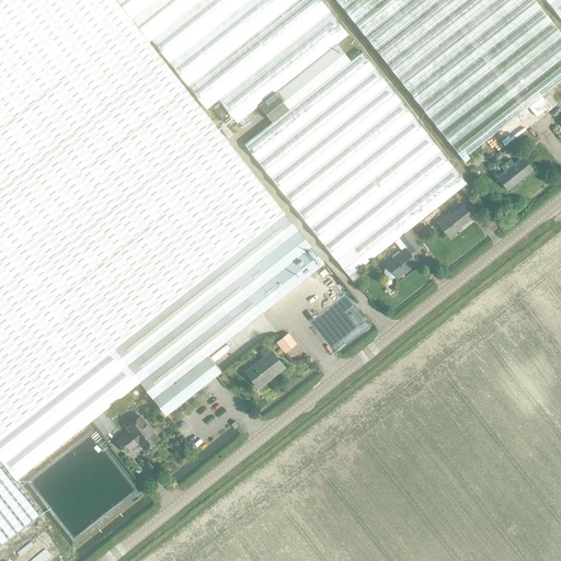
[(149,42),(151,41),(119,0),(0,0),(0,458),(16,480),(140,382),(114,348),(285,214),(149,42)]
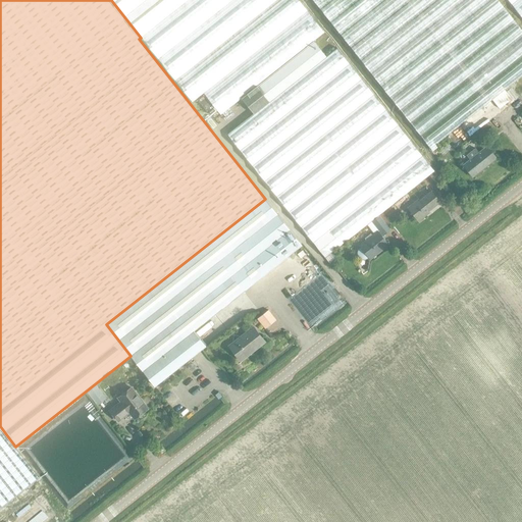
[(435,170),(337,48),(326,56),(313,40),(324,32),(300,0),(111,0),(141,38),(142,37),(193,102),(204,93),(220,113),(241,97),(254,114),(228,135),(326,257),(371,220),(378,215),(381,213),(427,176),(433,171),(435,170)]
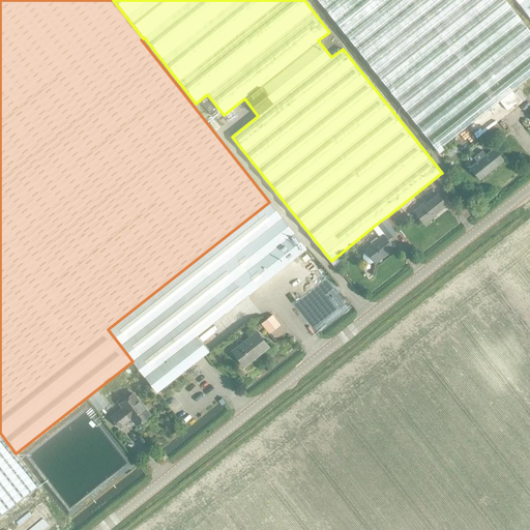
[(318,0),(371,66),(447,164),(484,135),(490,141),(501,131),(496,125),(529,97),(529,31),(505,0),(318,0)]
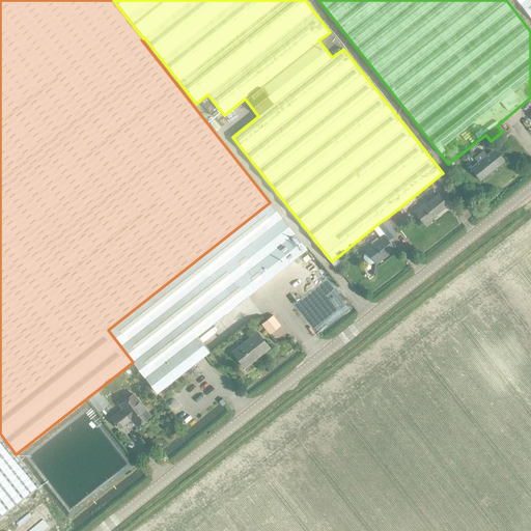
[(530,0),(516,0),(530,18),(530,0)]
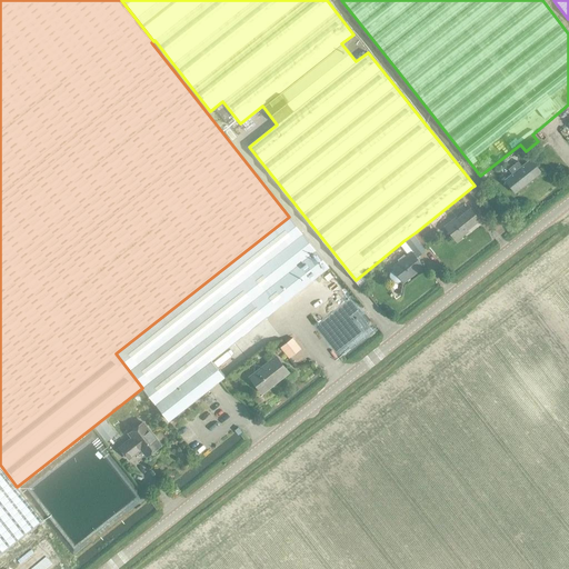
[(530,160),(522,167),(519,162),(509,170),(512,175),(506,180),(516,193),(541,173),(530,160)]
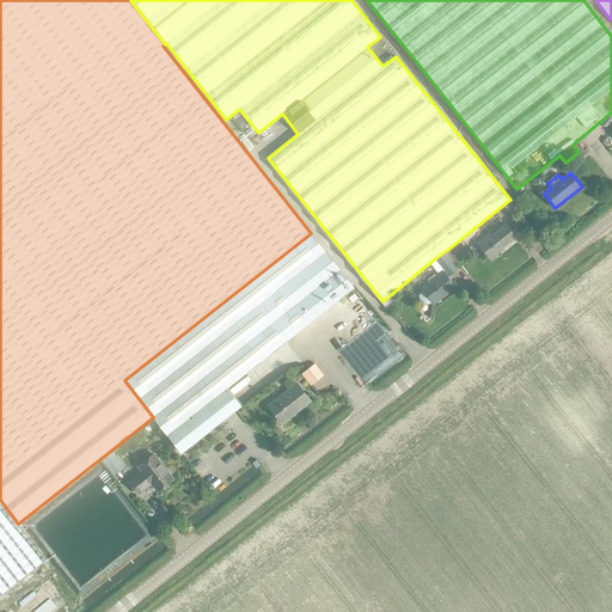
[(518,213),(508,201),(501,207),(510,219),(518,213)]
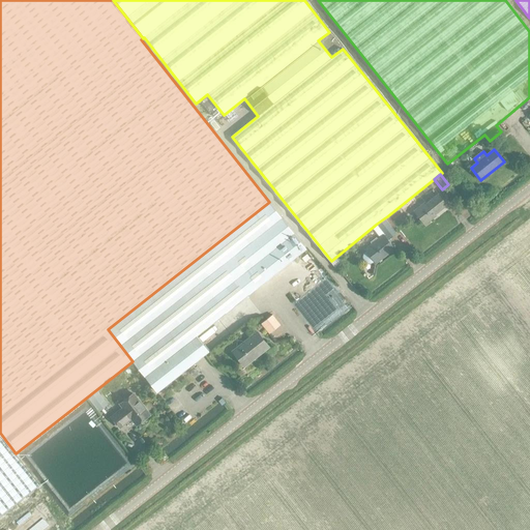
[(432,218),(431,216),(445,205),(437,195),(425,204),(424,203),(414,211),(424,224),(432,218)]
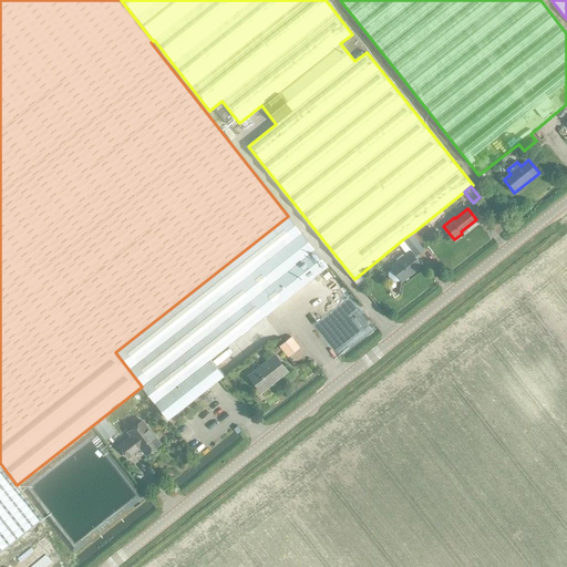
[(328,266),(288,216),(115,352),(142,387),(168,420),(224,375),(210,359),(328,266)]
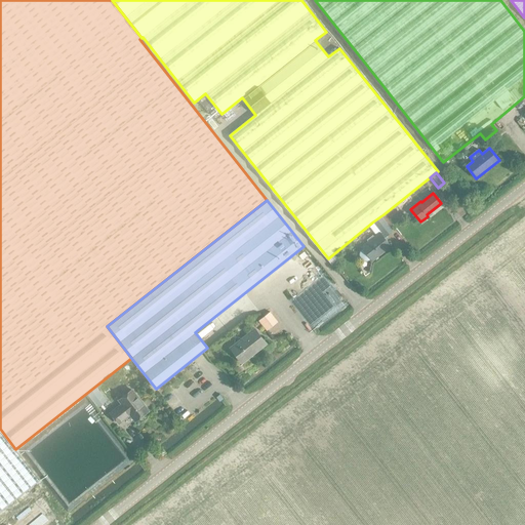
[(384,214),(380,216),(390,227),(392,225),(384,214)]
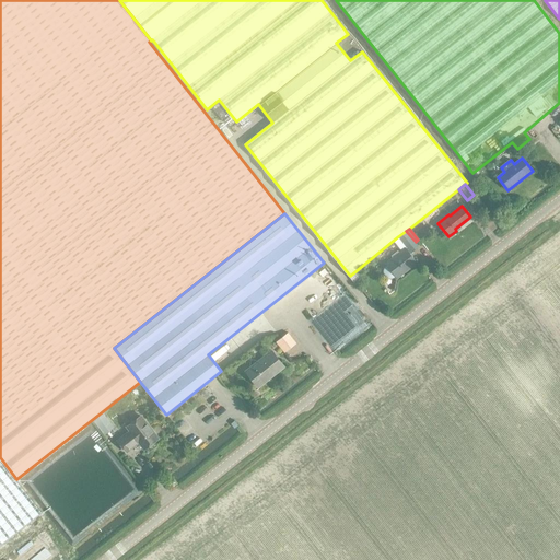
[(416,242),(406,231),(398,236),(407,247),(400,254),(398,251),(392,256),(394,258),(387,264),(388,266),(387,267),(385,268),(385,269),(384,271),(384,272),(385,275),(386,276),(387,277),(388,278),(391,278),(392,278),(394,278),(395,277),(396,276),(397,277),(416,263),(409,254),(410,252),(411,253),(419,247),(416,242)]
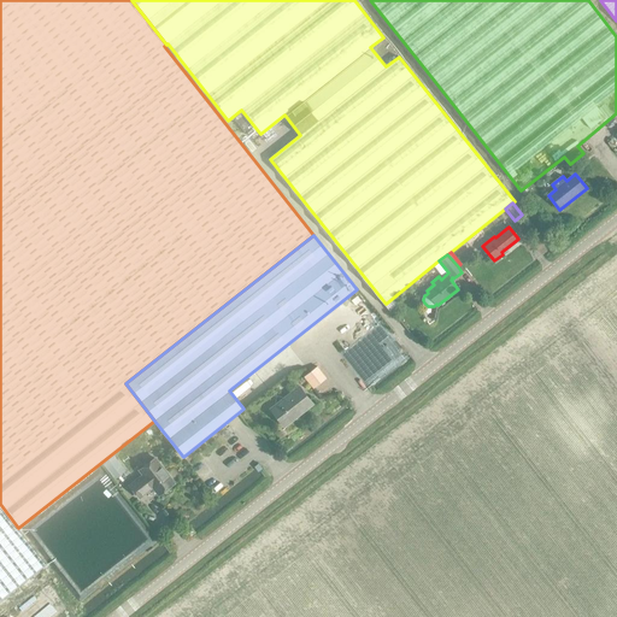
[(317,366),(304,377),(313,388),(327,378),(317,366)]
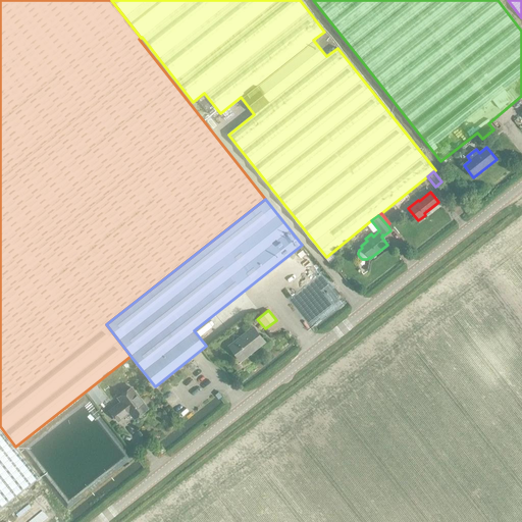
[(229,346),(241,360),(265,342),(254,327),(229,346)]
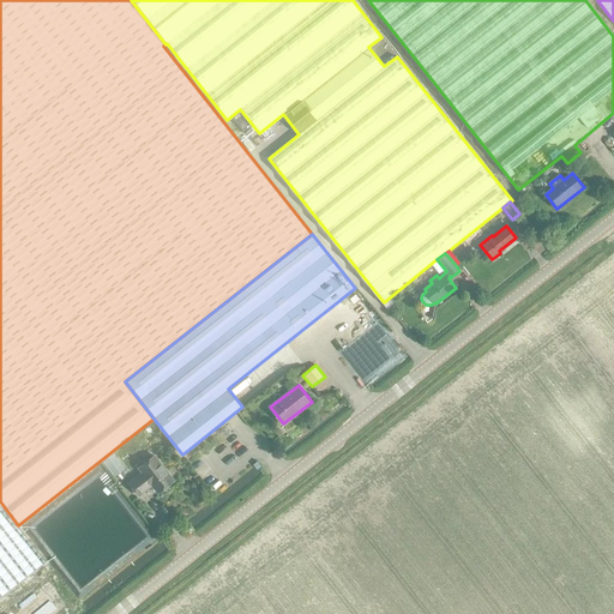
[(169,483),(174,481),(155,456),(139,468),(143,473),(130,483),(139,495),(152,485),(158,492),(163,488),(164,489),(166,491),(169,487),(170,485),(169,483)]
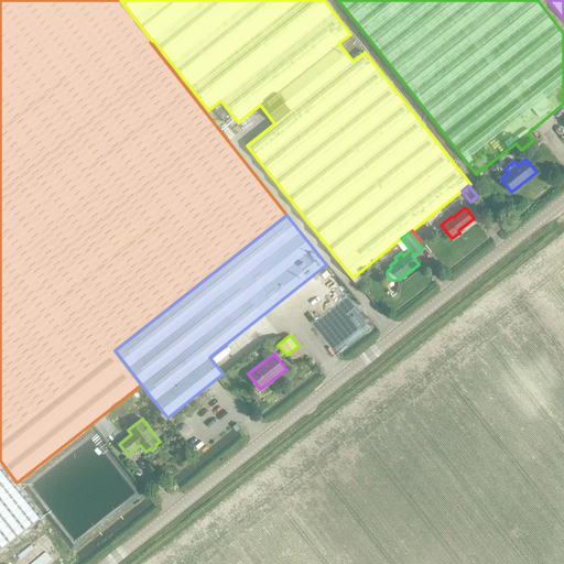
[(0,549),(42,516),(15,483),(17,483),(0,461),(0,549)]
